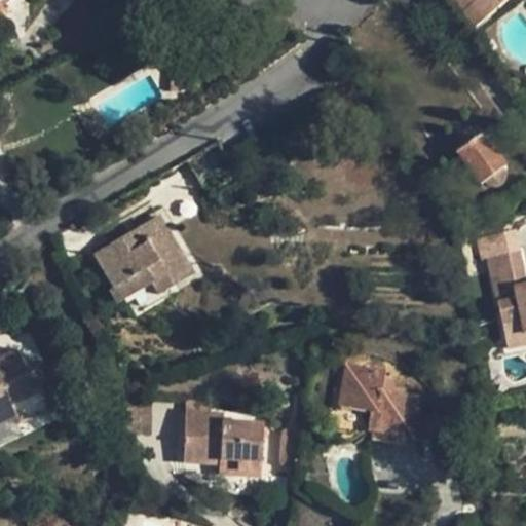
[(452,0),(476,27),(508,0),(452,0)]
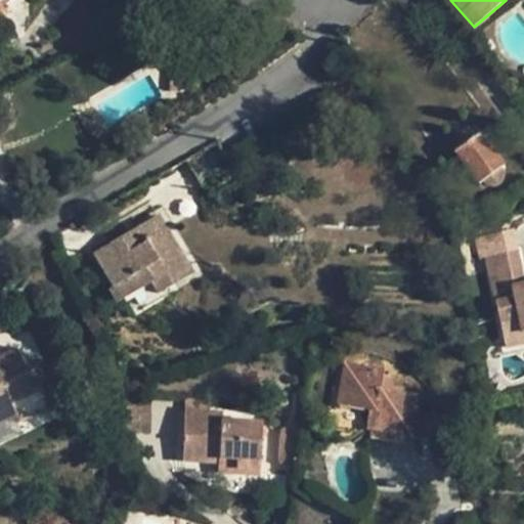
[(481,136),(457,154),(480,186),(484,183),(486,184),(487,186),(488,187),(490,187),(492,187),(495,187),(497,187),(498,186),(500,185),(501,184),(503,183),(503,181),(504,179),(503,176),(503,174),(501,171),(505,169),(481,136)]
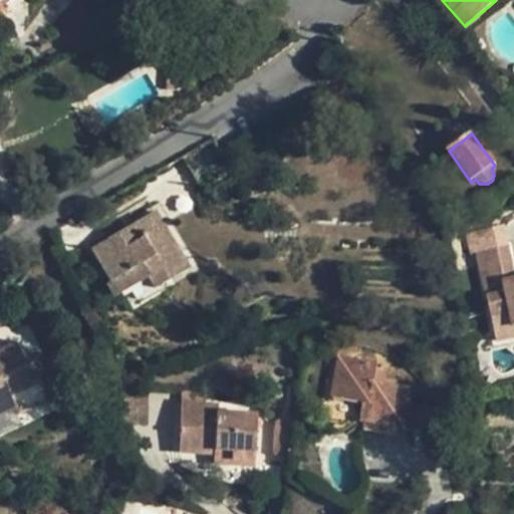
[(188,268),(155,212),(92,249),(111,281),(106,283),(114,296),(149,276),(156,288),(188,268)]
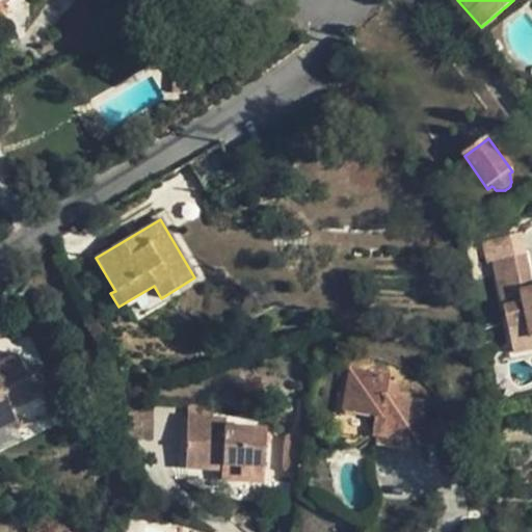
[(501,296),(508,330),(529,326),(531,339),(531,338),(531,289),(531,290),(524,255),(494,261),(501,296)]
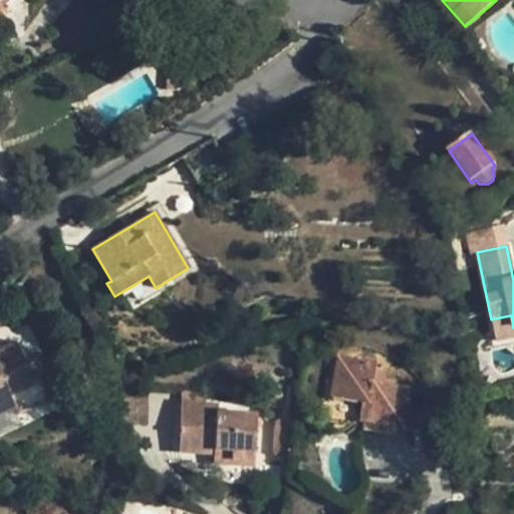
[(511,315),(491,319),(496,341),(513,336),(513,329),(513,327),(511,315)]
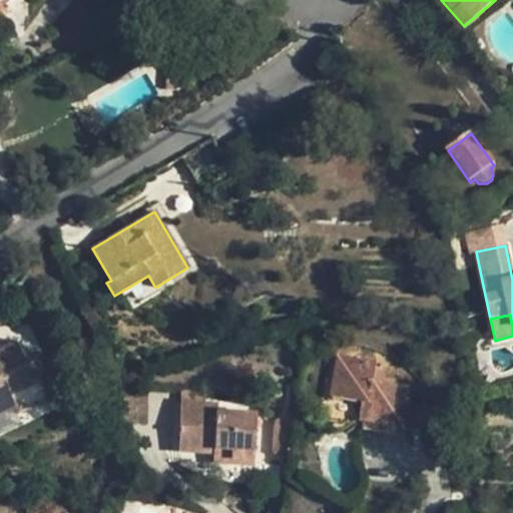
[(46,380),(34,353),(25,357),(17,342),(0,349),(0,412),(16,406),(11,395),(46,380)]
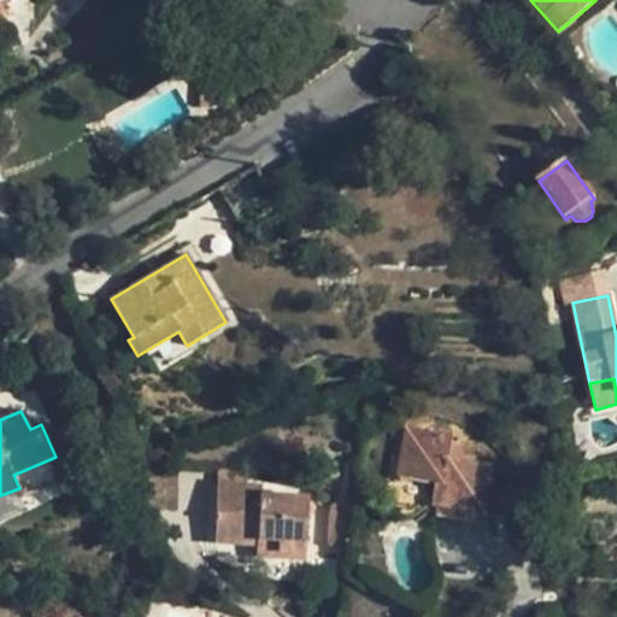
[(486,515),(494,464),(448,457),(452,435),(406,428),(397,477),(436,483),(433,506),(438,507),(486,515)]
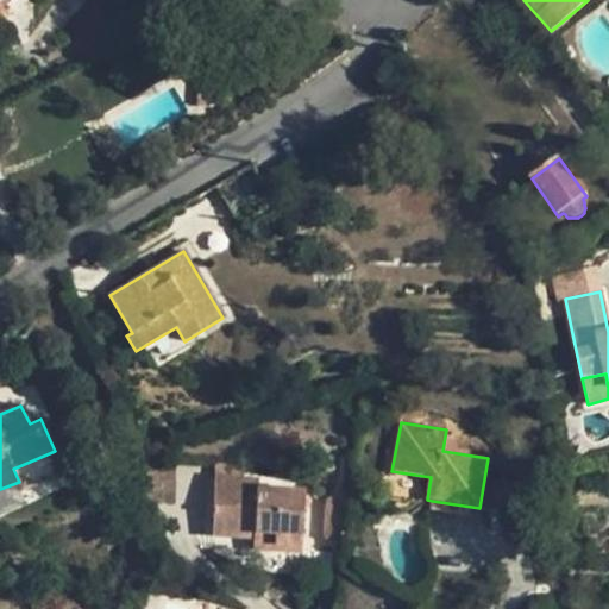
[(174,460),(142,460),(144,489),(143,503),(174,507),(174,460)]
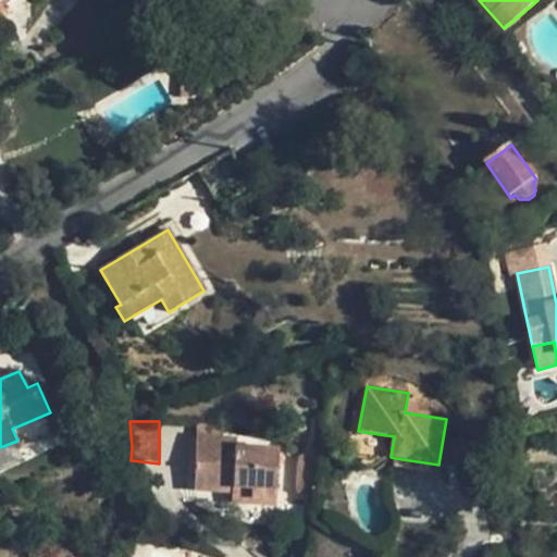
[(197,425),(197,436),(224,438),(224,426),(197,425)]
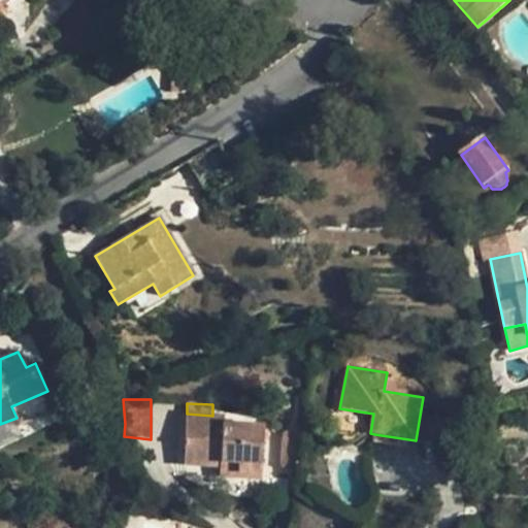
[(187,414),(184,465),(220,466),(220,476),(261,480),(264,426),(225,423),(225,417),(212,416),(187,414)]
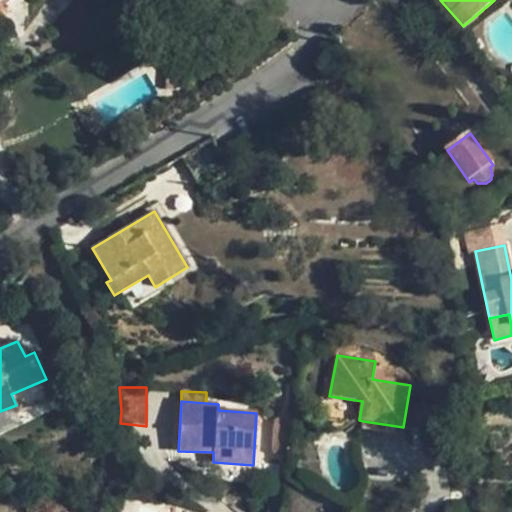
[(401,435),(403,427),(363,421),(361,428),(401,435)]
